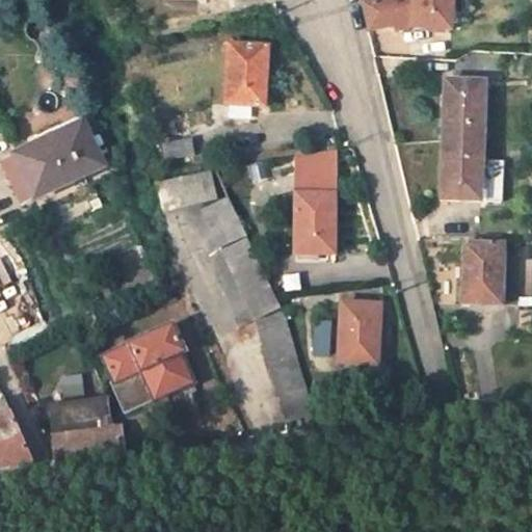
[(453,0),(414,0),(411,27),(452,30),(453,0)]
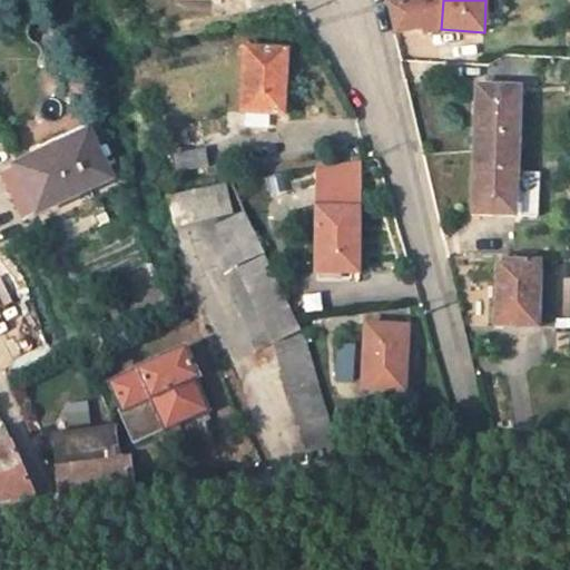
[(237,109),(277,115),(286,51),(246,46),(237,109)]
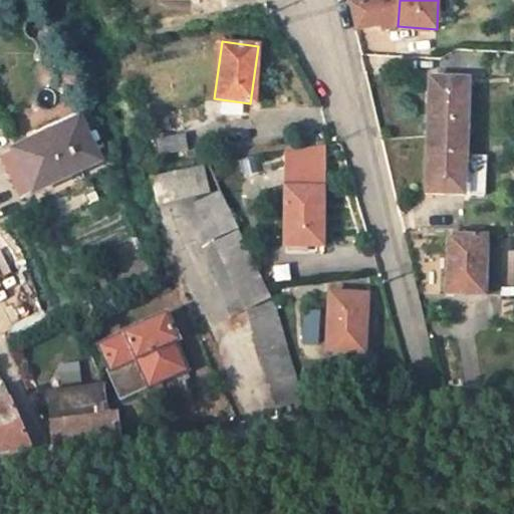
[(431,77),(428,137),(466,139),(469,79),(431,77)]
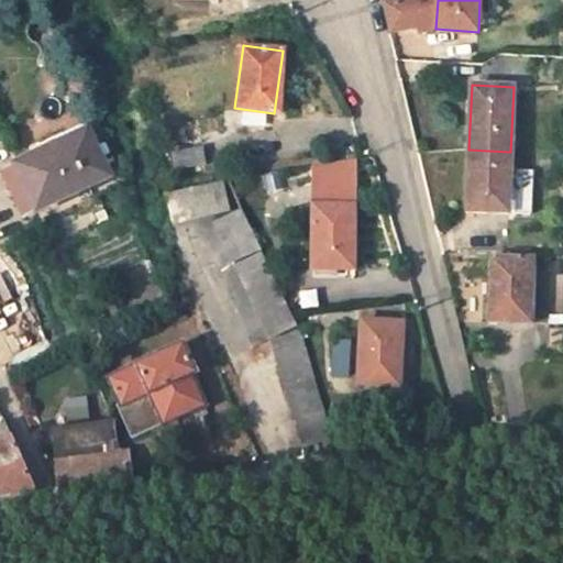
[(18,164),(39,208),(110,175),(92,140),(63,153),(59,145),(18,164)]
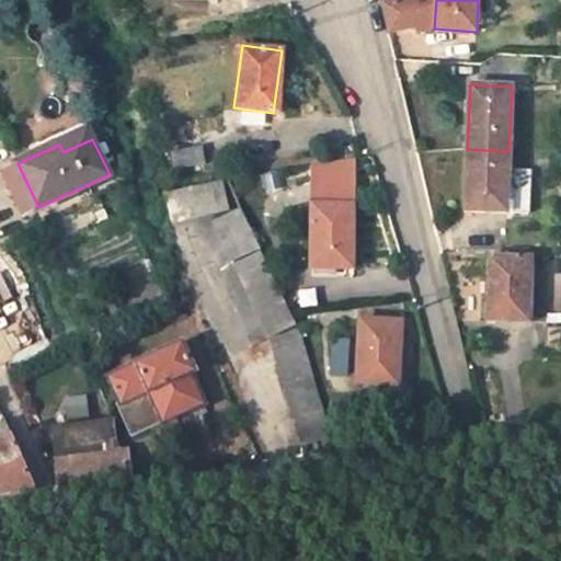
[(190,150),(192,165),(218,161),(216,147),(190,150)]
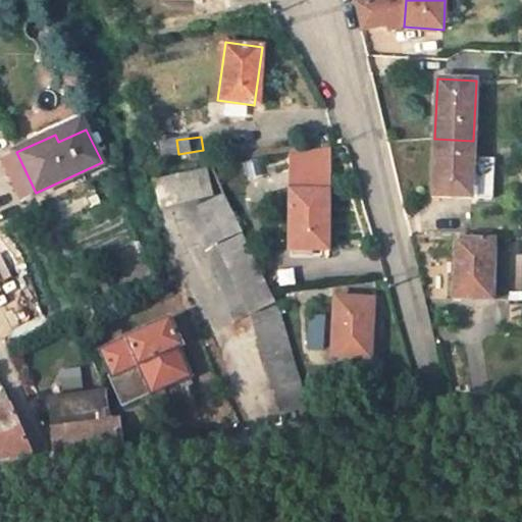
[(472,159),(473,141),(434,139),(431,197),(490,200),(492,160),(472,159)]
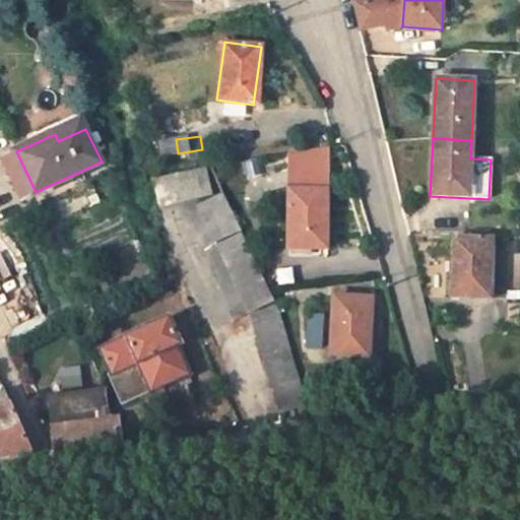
[(329,250),(329,147),(289,154),(289,250),(329,250)]
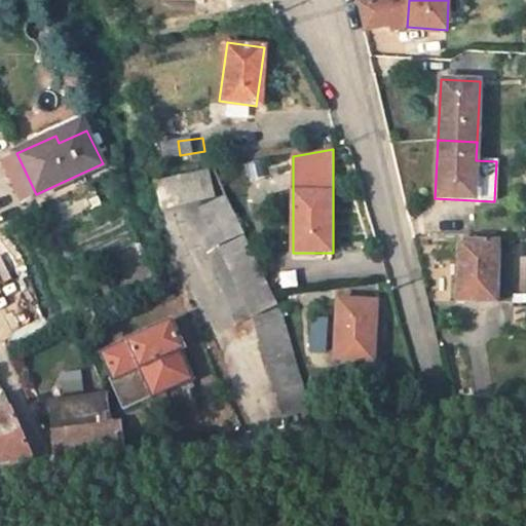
[(155,181),(160,207),(213,195),(208,170),(155,181)]
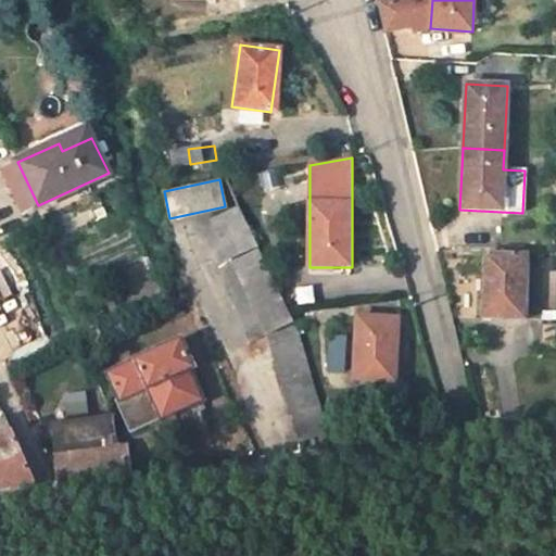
[(214,217),(231,256),(256,244),(239,206),(214,217)]
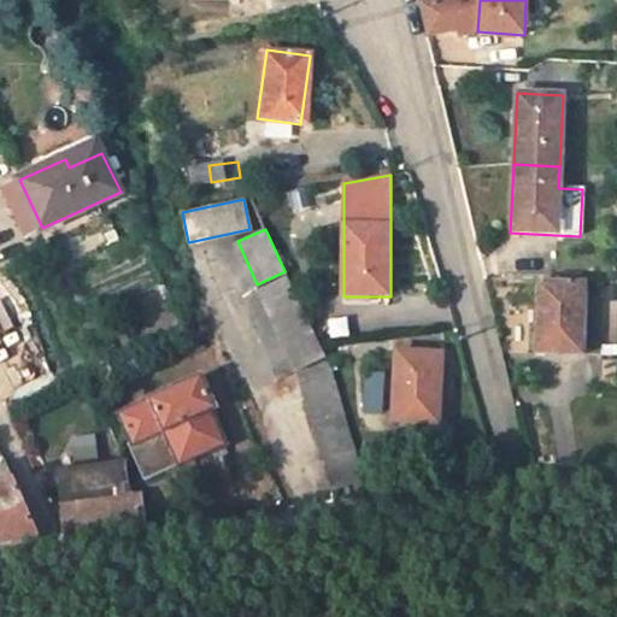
[(287,277),(259,289),(298,370),(324,358),(287,277)]
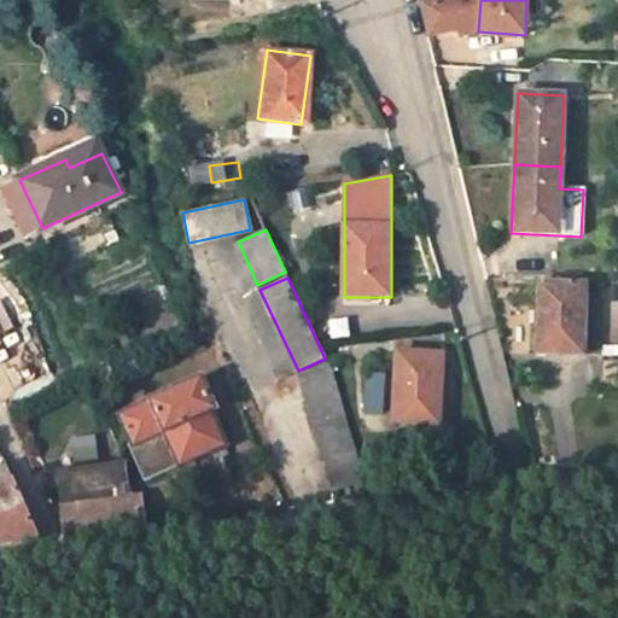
[(538,355),(582,357),(586,290),(542,287),(538,355)]
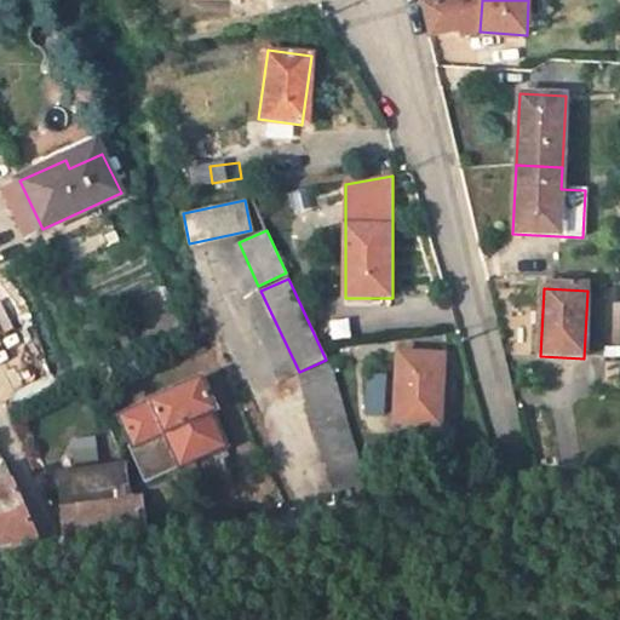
[(351,319),(329,322),(332,340),(354,338),(351,319)]
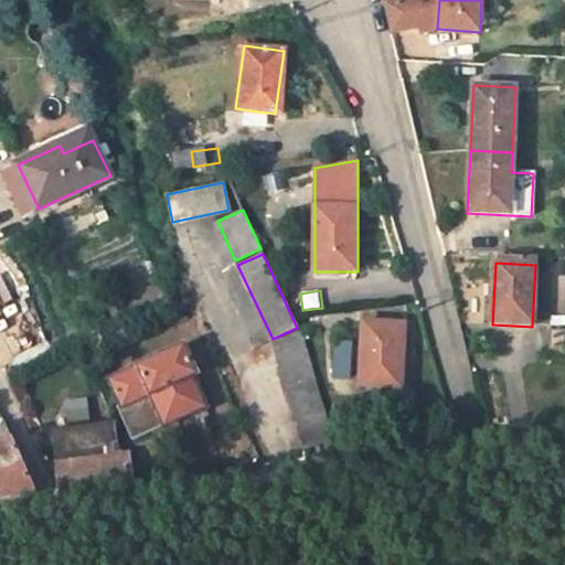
[(365,323),(362,387),(403,390),(406,326),(365,323)]
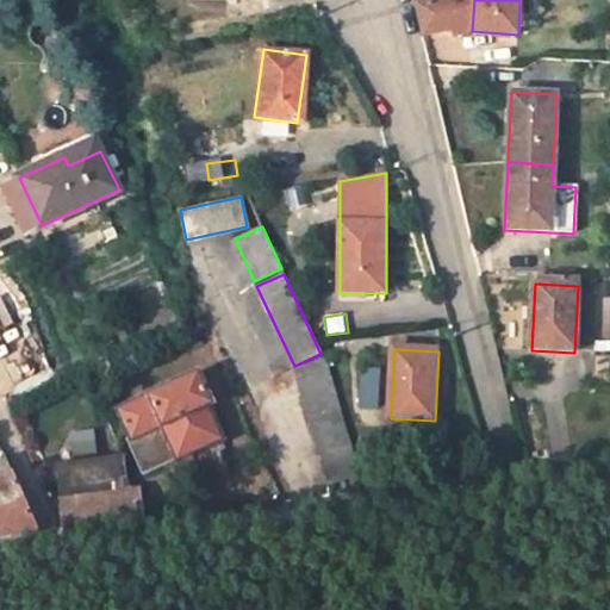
[(294,369),(325,486),(355,479),(324,360),(294,369)]
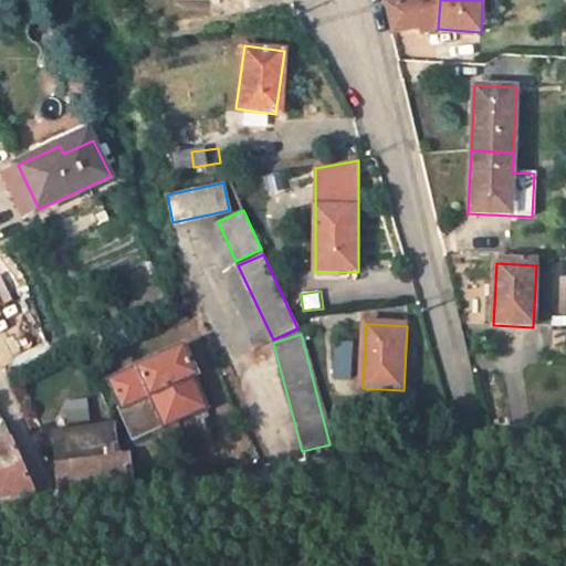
[(354,344),(337,343),(335,379),(352,380),(354,344)]
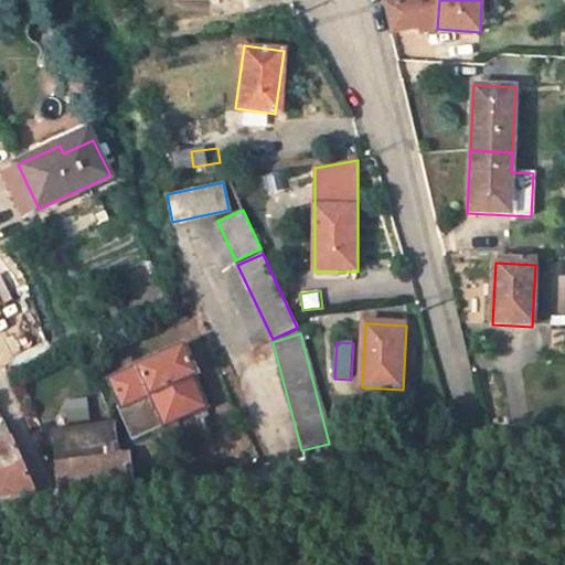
[(106,382),(119,408),(114,411),(128,443),(161,427),(191,414),(177,382),(188,376),(193,374),(180,348),(106,382)]
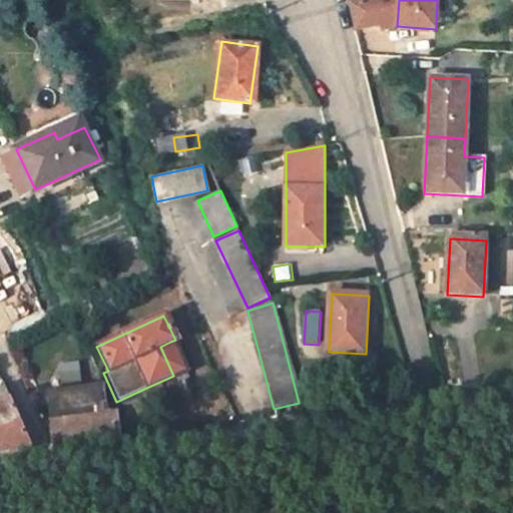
[(183,371),(170,342),(160,347),(173,376),(183,371)]
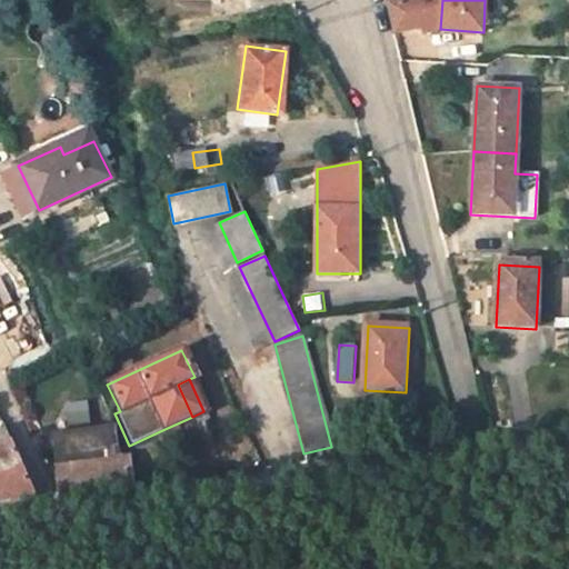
[(89,405),(70,406),(72,427),(91,426),(89,405)]
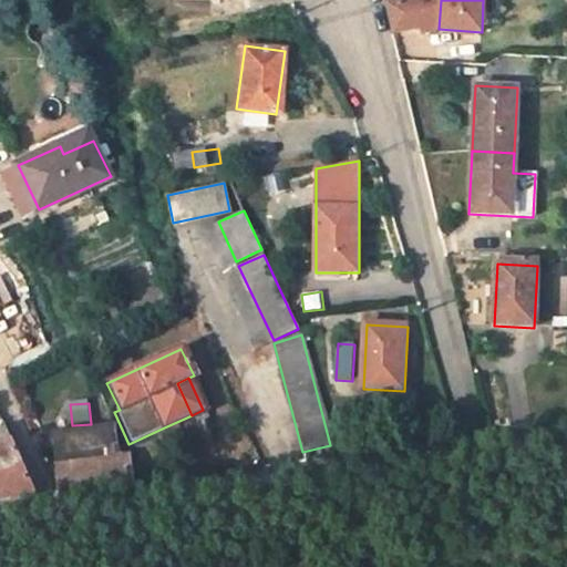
[(0,505),(14,503),(35,500),(2,425),(0,426),(0,505)]
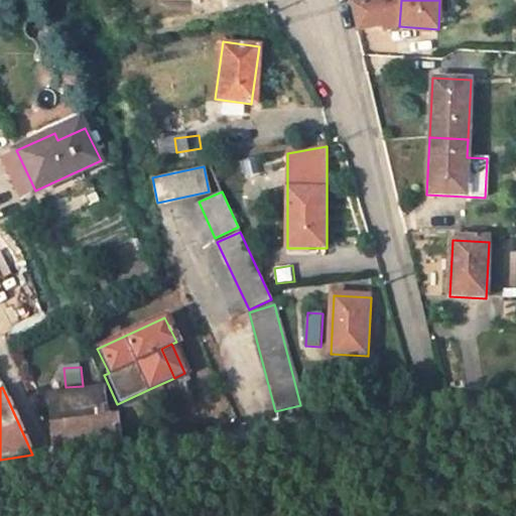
[(51,452),(83,447),(117,442),(112,416),(106,418),(101,387),(45,396),(51,452)]
